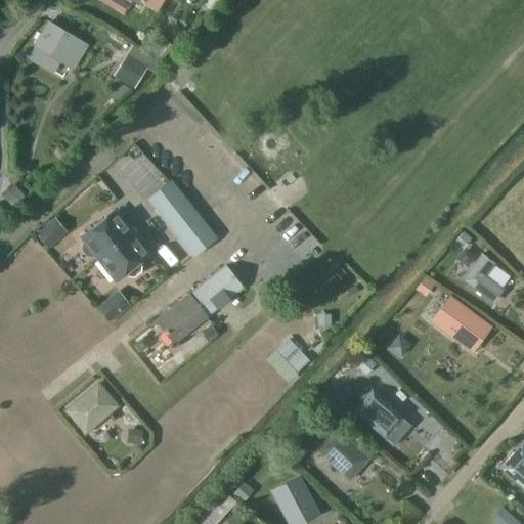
[(473,0),(486,14),(500,0),(473,0)]
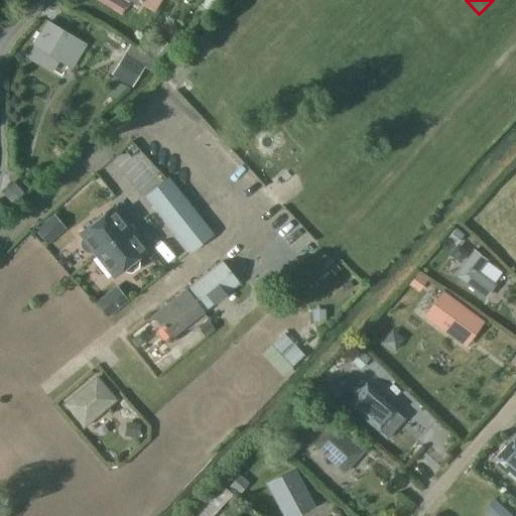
[(72,70),(87,45),(46,20),(31,44),(72,70)]
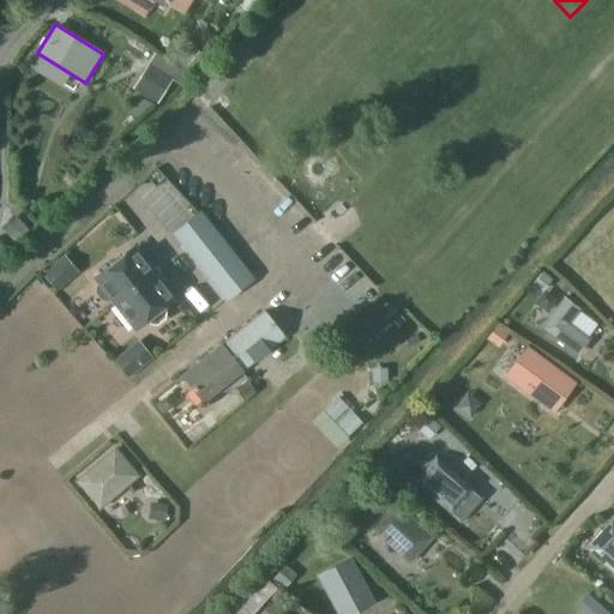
[(138,91),(157,103),(173,78),(154,67),(138,91)]
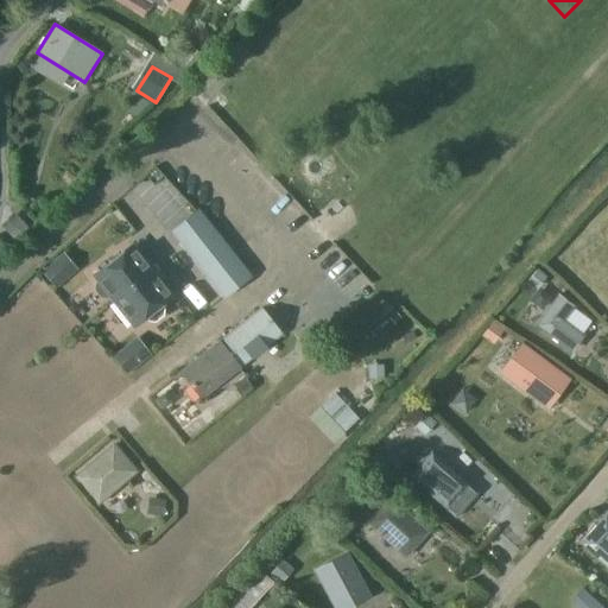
[(197,209),(170,232),(222,298),(251,277),(197,209)]
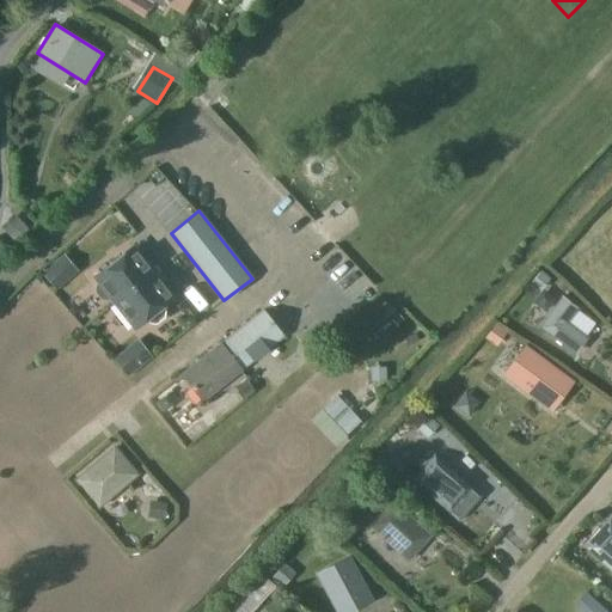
[(148,258),(146,261),(133,244),(91,277),(97,283),(95,285),(95,292),(101,300),(108,300),(109,300),(134,331),(146,320),(148,323),(155,324),(163,318),(164,311),(161,308),(176,298),(163,282),(165,280),(148,258)]
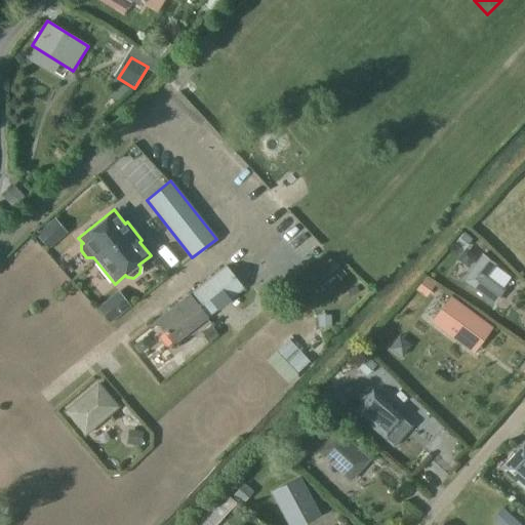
[(485,277),(494,265),(481,254),(461,281),(492,304),(502,290),(485,277)]
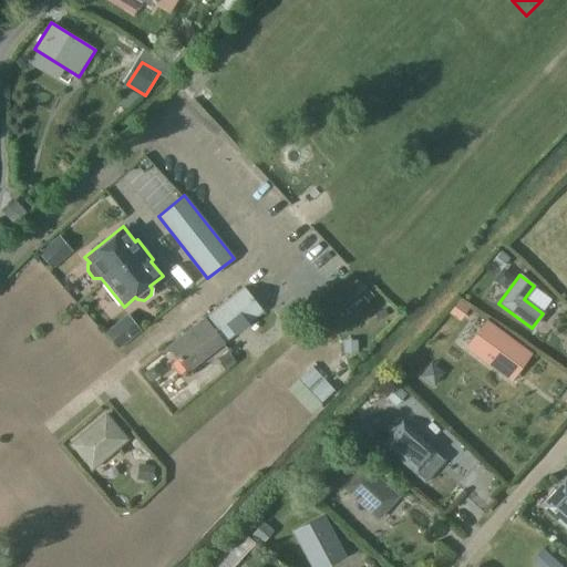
[(207,316),(225,340),(261,312),(243,288),(207,316)]
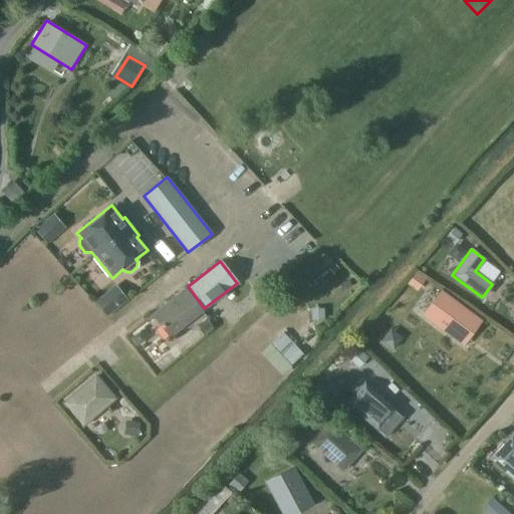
[(324,290),(315,300),(334,316),(351,297),(325,273),(316,283),(324,290)]
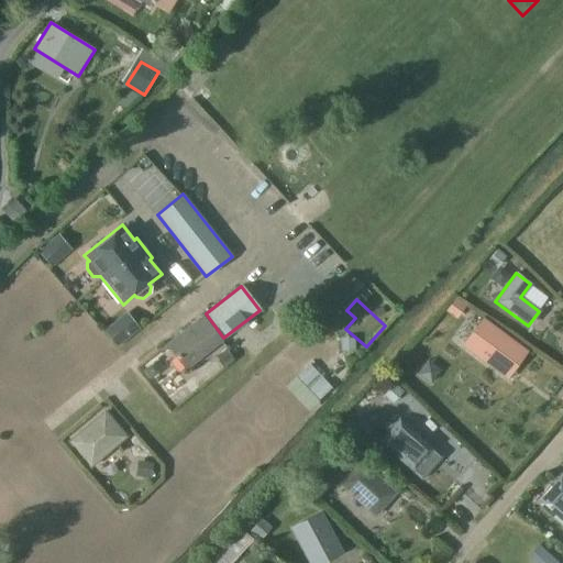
[(125,312),(103,330),(117,346),(139,329),(125,312)]
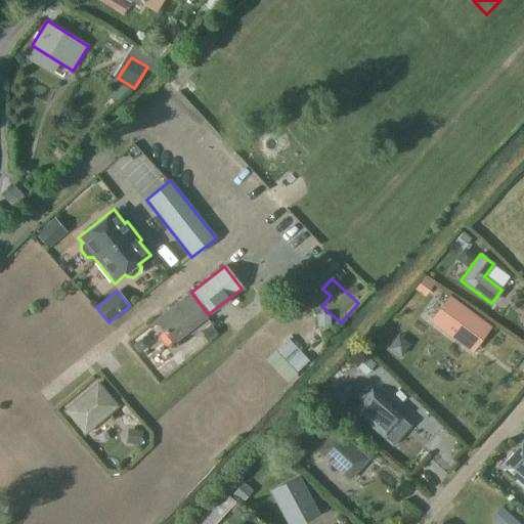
[(3,292),(0,294),(0,309),(11,300),(3,292)]
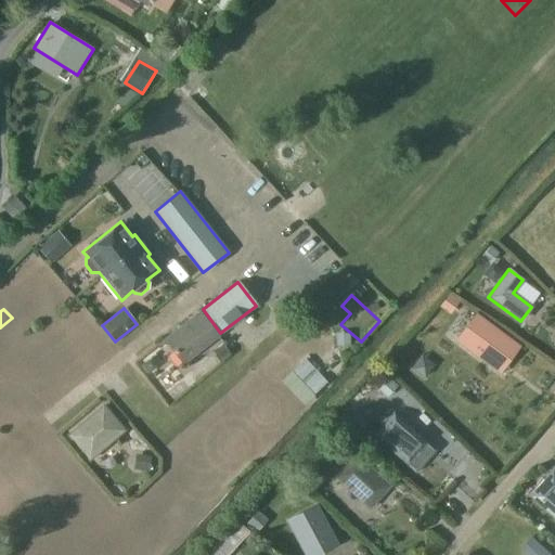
[(218,336),(220,333),(203,309),(199,312),(198,312),(165,339),(183,363),(218,336)]
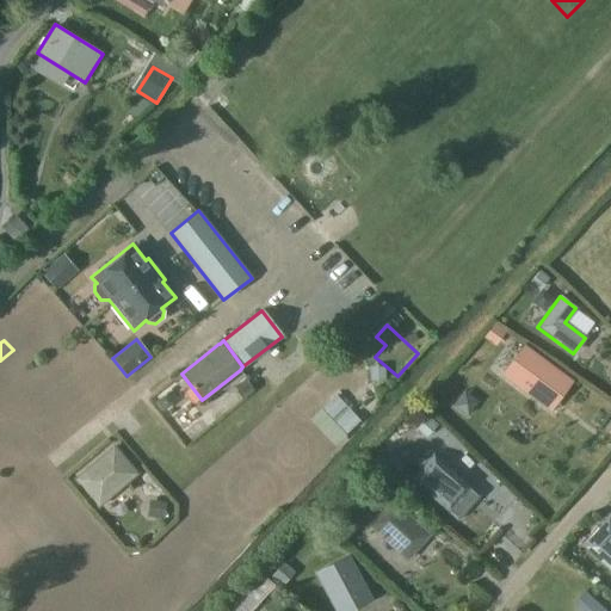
[(500,376),(539,405),(562,374),(523,345),(500,376)]
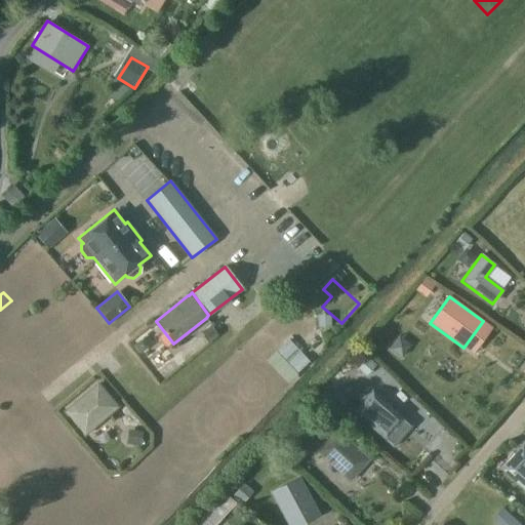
[(65,374),(78,364),(70,354),(56,364),(65,374)]
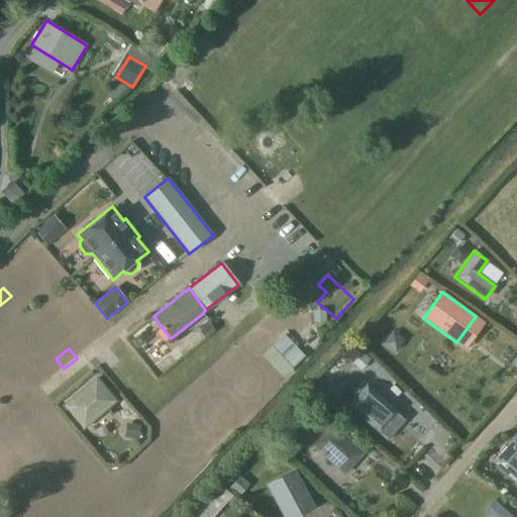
[(96,377),(63,406),(83,429),(116,401),(96,377)]
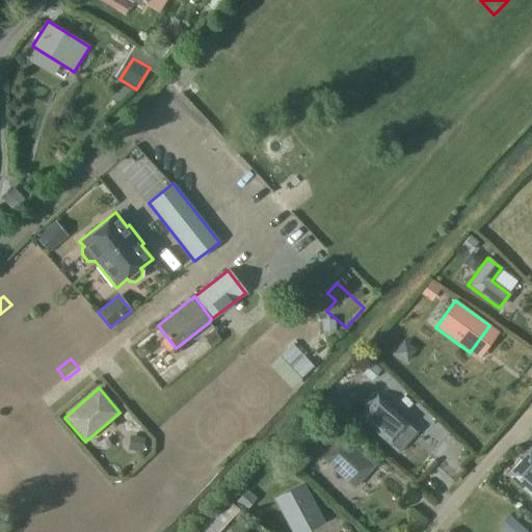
[(357,417),(387,443),(406,422),(376,395),(357,417)]
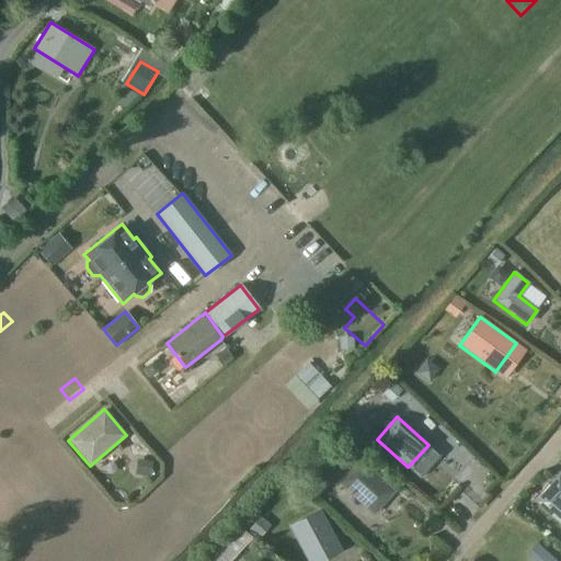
[(358,459),(338,481),(373,514),(393,492),(358,459)]
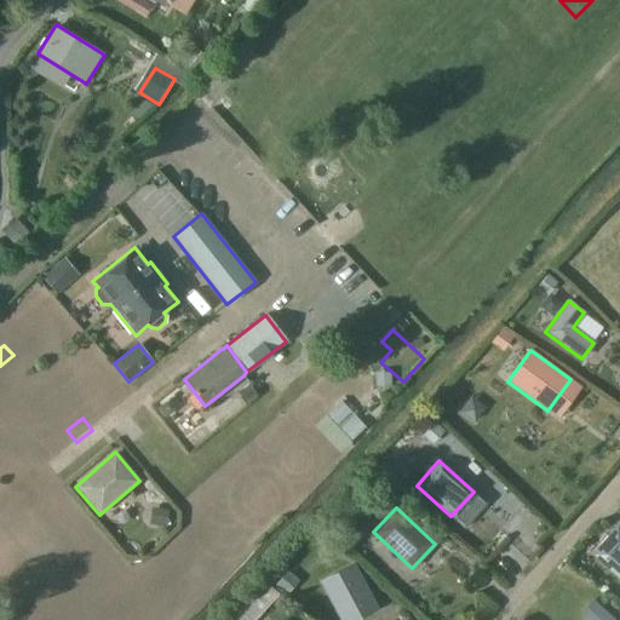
[(593,554),(619,578),(619,526),(593,554)]
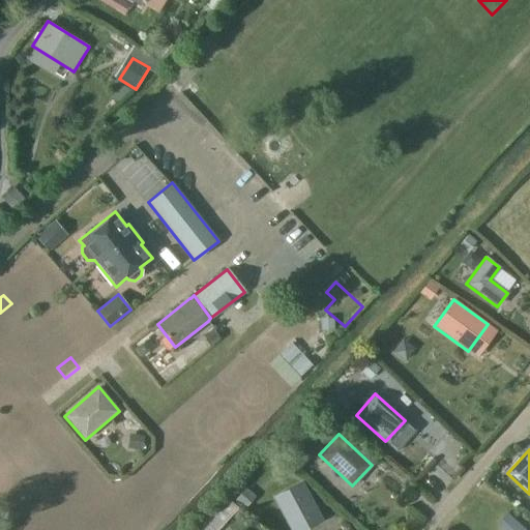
[(301,482),(273,497),(290,529),(303,529),(322,520),(301,482)]
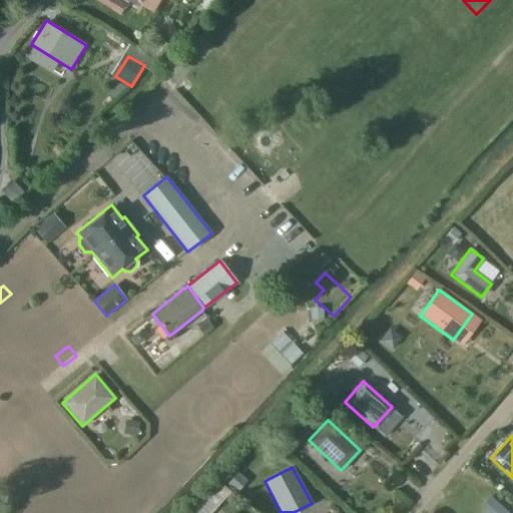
[(510,512),(492,496),(482,507),(487,512),(510,512)]
